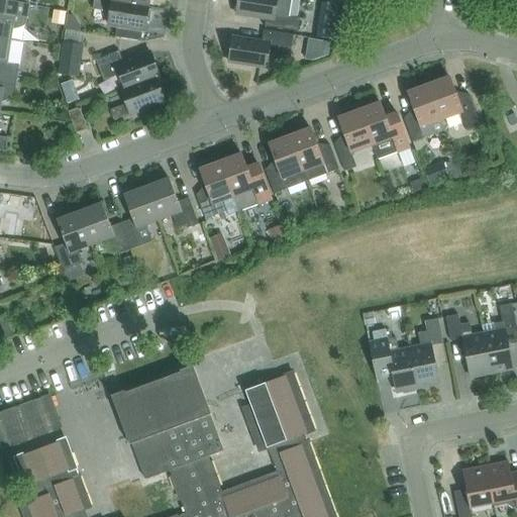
[(141,41),(143,29),(144,29),(148,7),(112,2),(101,0),(99,0),(98,8),(111,10),(109,23),(117,25),(115,37),(141,41)]
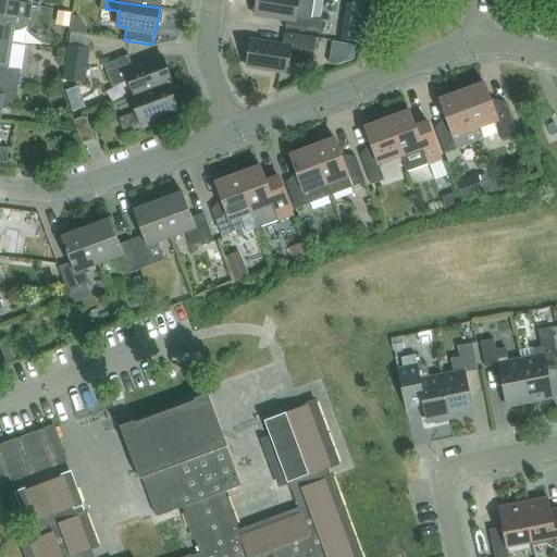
[(295,21),(296,20),(311,22),(314,0),(256,0),(255,14),(295,21)]
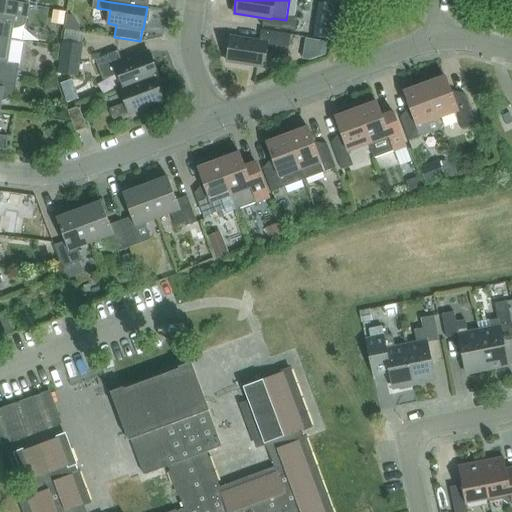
[(28,5),(4,1),(2,13),(0,13),(0,37),(11,39),(12,28),(14,28),(25,25),(28,5)]
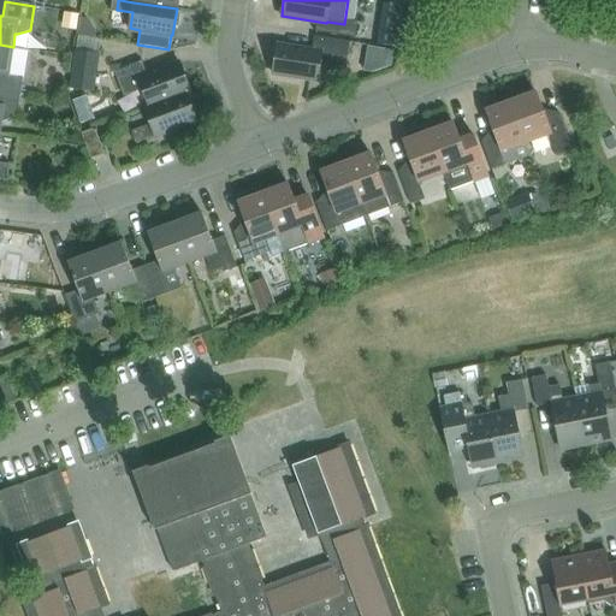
[(64,11),(61,29),(77,31),(80,13),(64,11)]
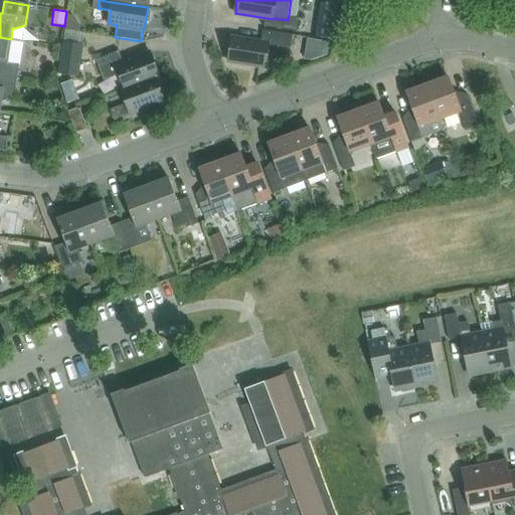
[(317,26),(315,38),(330,40),(332,28),(317,26)]
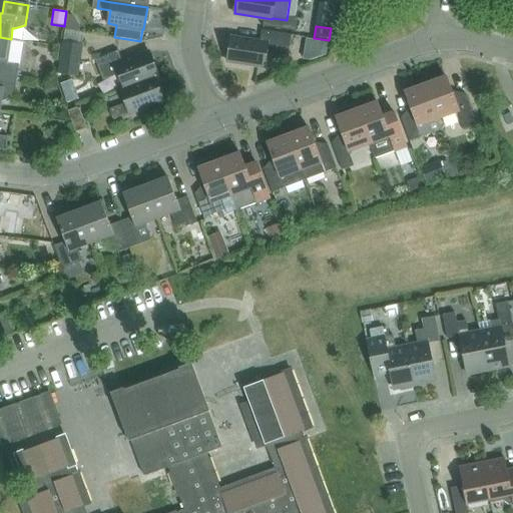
[(230,37),(226,61),(265,67),(269,44),(290,47),(292,35),(262,30),(260,42),(230,37)]
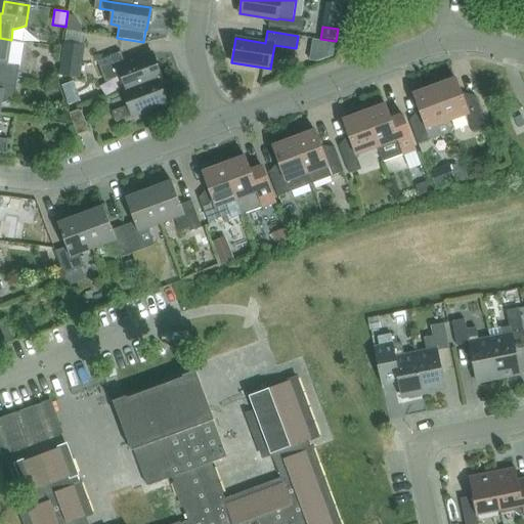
[(11,40),(0,38),(0,76),(17,79),(19,66),(24,42),(11,40)]
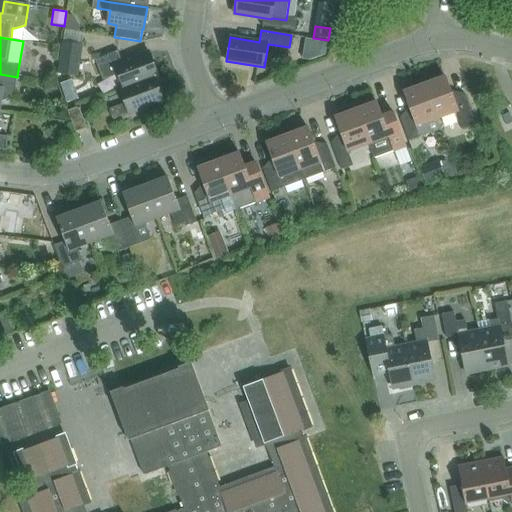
[(304,52),(303,60),(310,61),(325,55),(327,43),(306,39),(304,52)]
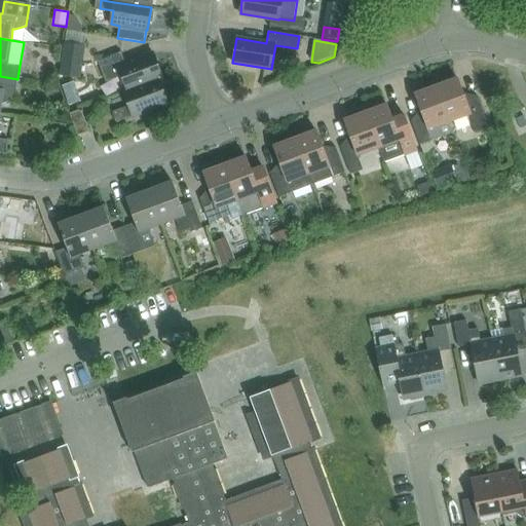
[(85,46),(64,43),(60,76),(80,79),(85,46)]
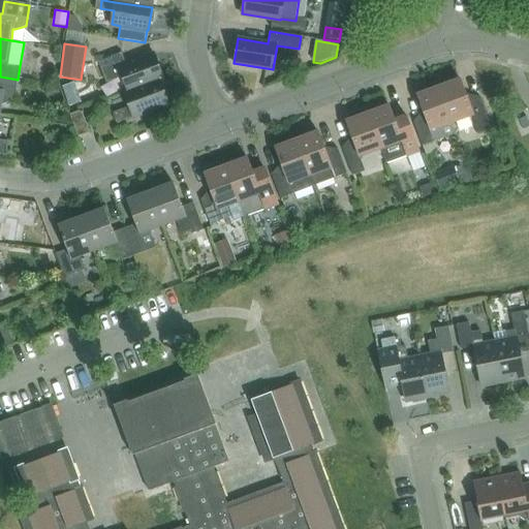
[(128,91),(163,78),(154,53),(125,64),(121,53),(98,61),(106,83),(122,76),(128,91)]
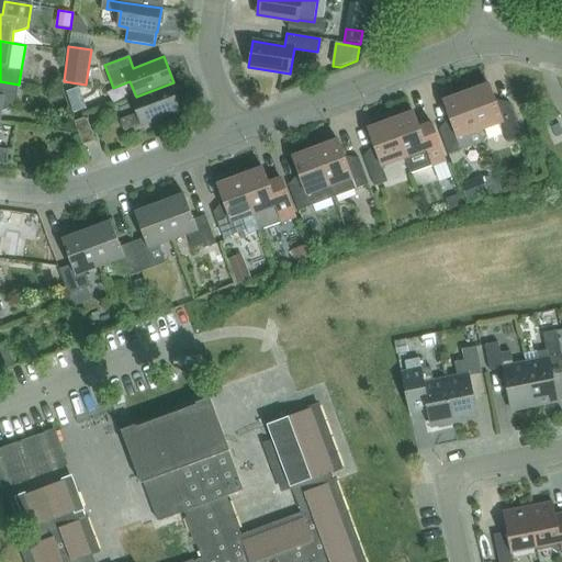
[(19,85),(0,81),(0,116),(1,111),(3,111),(15,107),(19,85)]
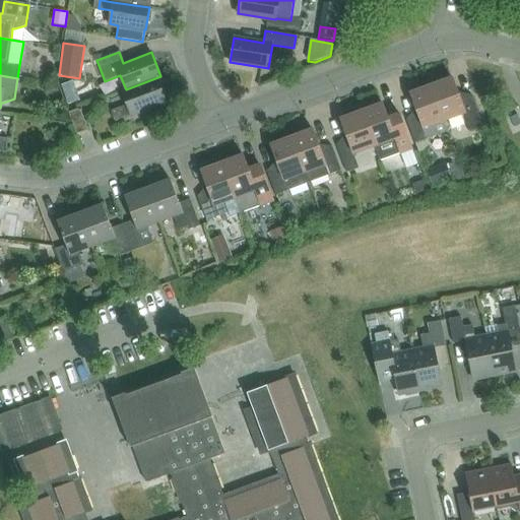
[(122,90),(127,105),(111,111),(115,121),(131,115),(131,116),(166,103),(156,78),(160,77),(160,76),(126,89),(122,90)]
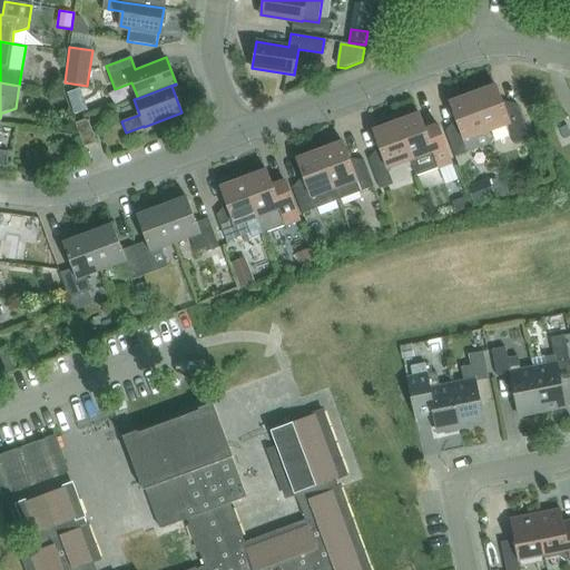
[(495,85),(472,94),(487,133),(510,124),(517,144),(530,139),(517,104),(504,108),(495,85)]
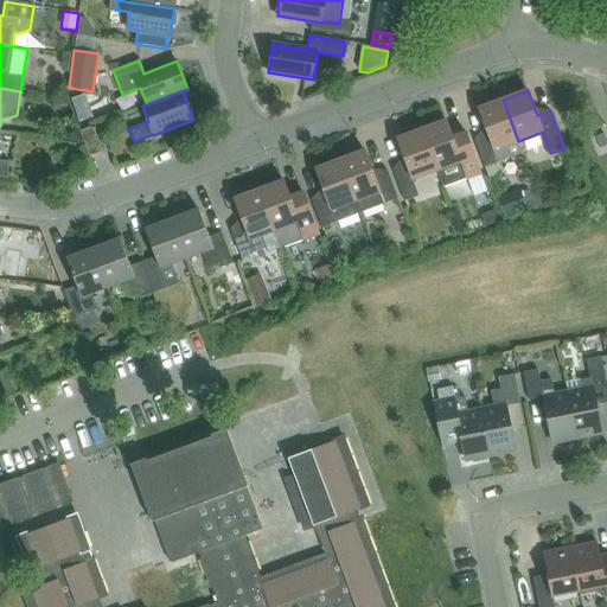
[(72,100),(80,122),(93,117),(85,95),(72,100)]
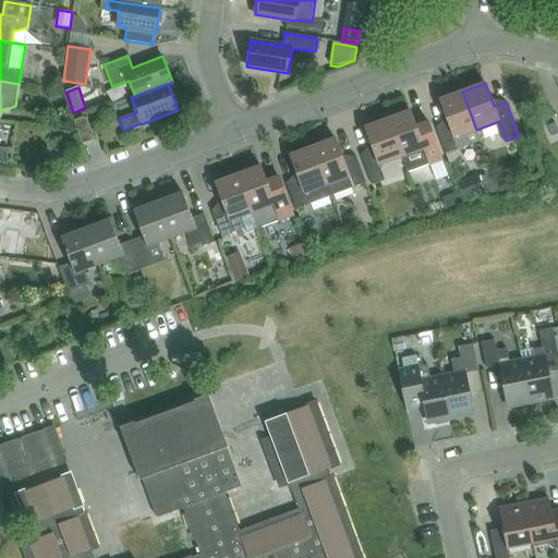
[(436,128),(446,154),(446,155),(481,142),(476,130),(462,92),(439,99),(448,123),(436,128)]
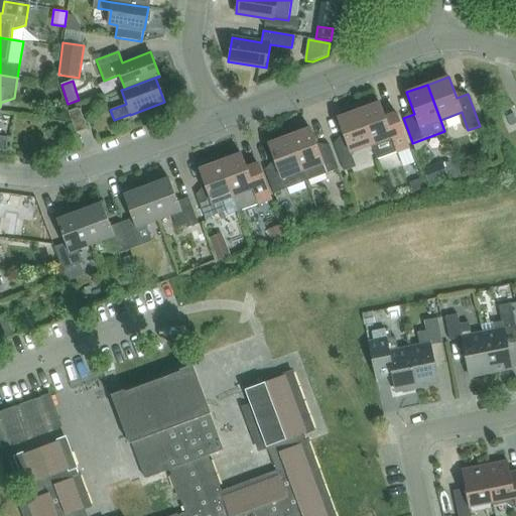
[(376,159),(388,155),(409,147),(399,120),(387,124),(379,102),(358,110),(371,145),(371,146),(376,159)]
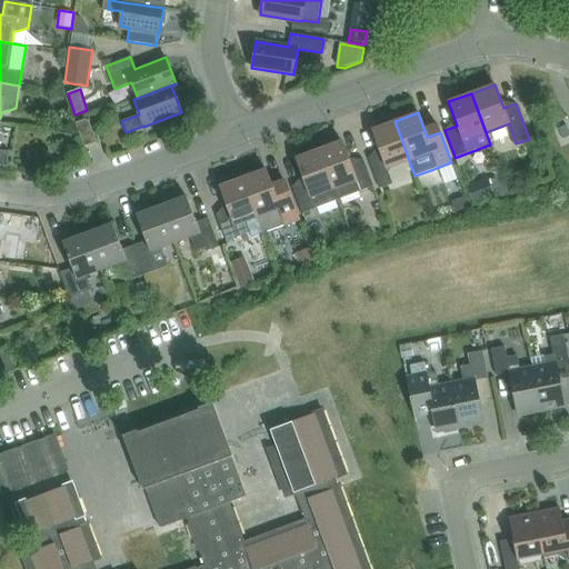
[(85,148),(97,143),(88,118),(75,123),(85,148)]
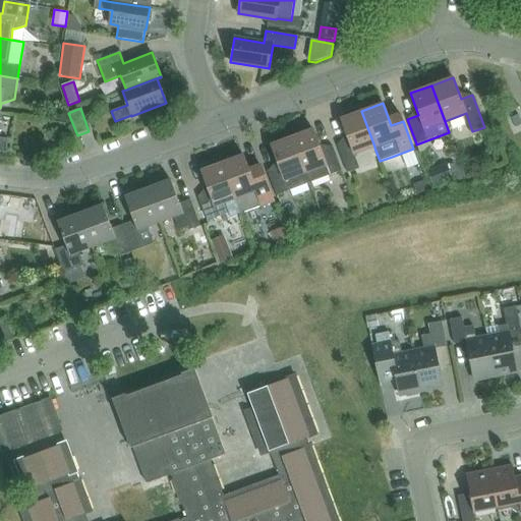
[(374,147),(361,111),(341,119),(349,140),(337,146),(348,173),(359,169),(354,155),(374,148),(374,147)]
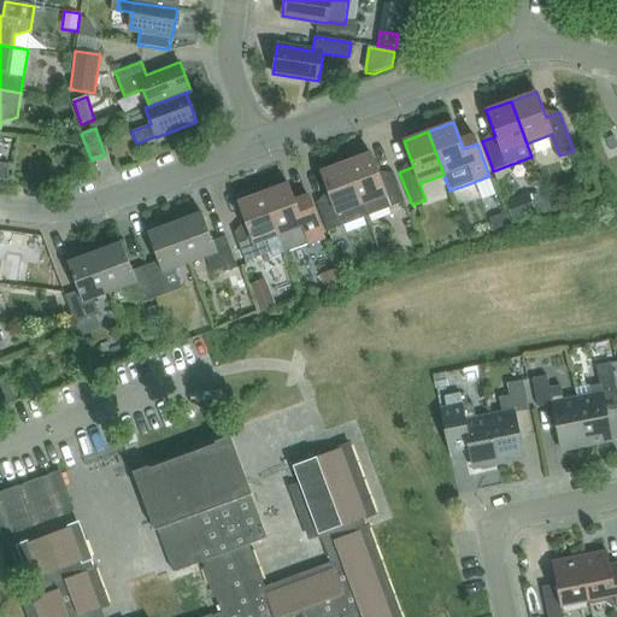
[(381,178),(371,153),(346,163),(366,217),(405,203),(394,174),(381,178)]
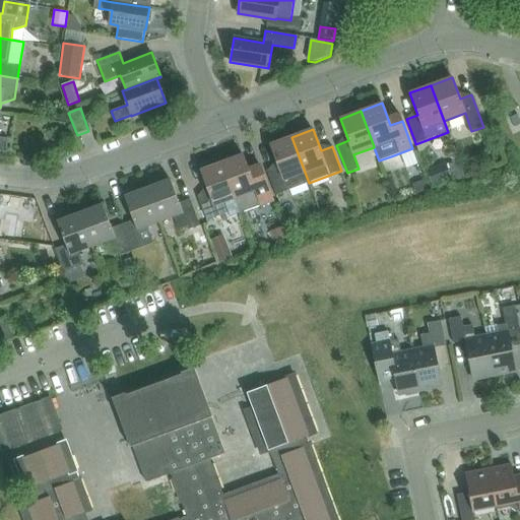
[(309,183),(291,137),(270,144),(278,167),(267,171),(276,195),(309,183)]
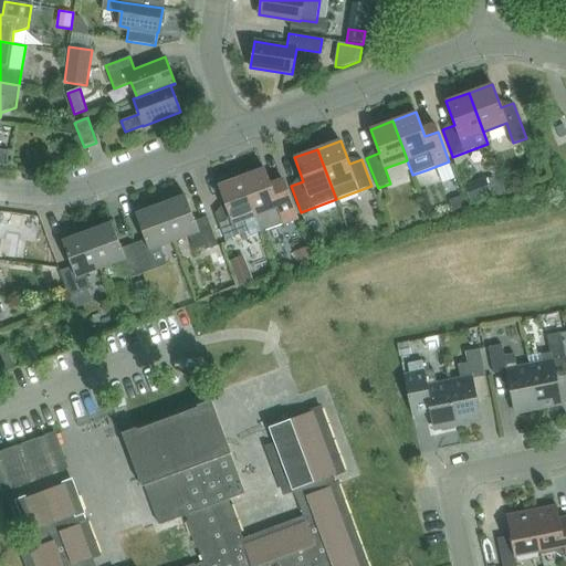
[(297,219),(295,215),(286,188),(273,192),(264,168),(241,177),(255,217),(262,232),(297,219)]
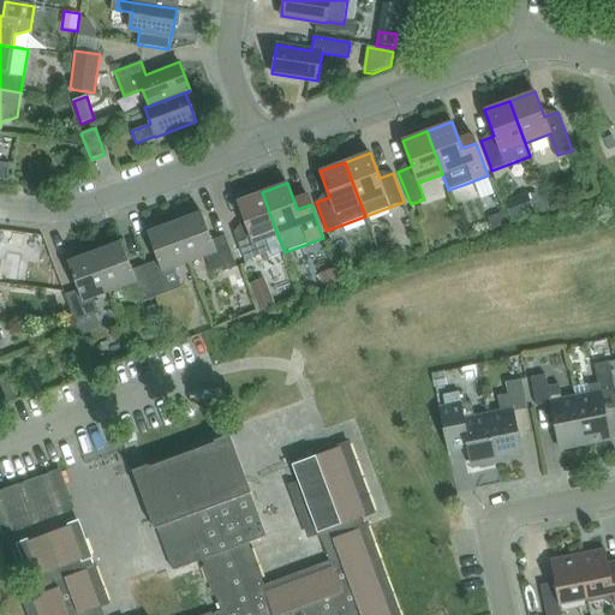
[(266,240),(278,236),(262,192),(237,202),(246,227),(233,233),(244,262),(270,252),(266,240)]
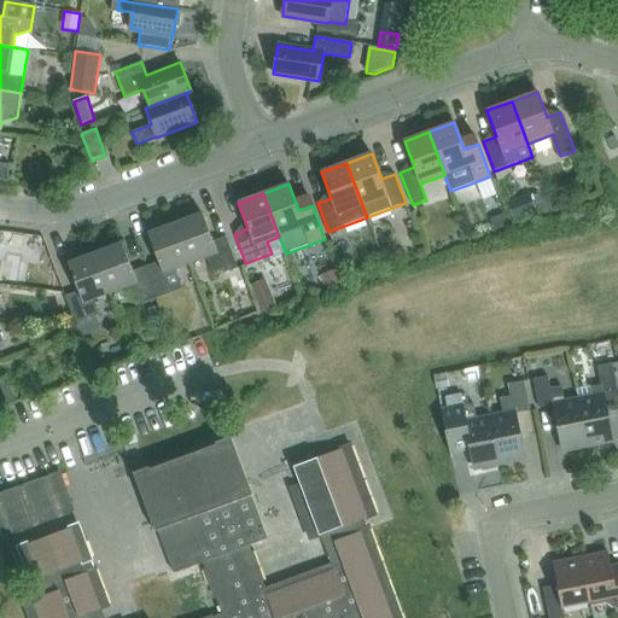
[(547,193),(532,198),(536,210),(538,216),(553,210),(551,204),(547,193)]
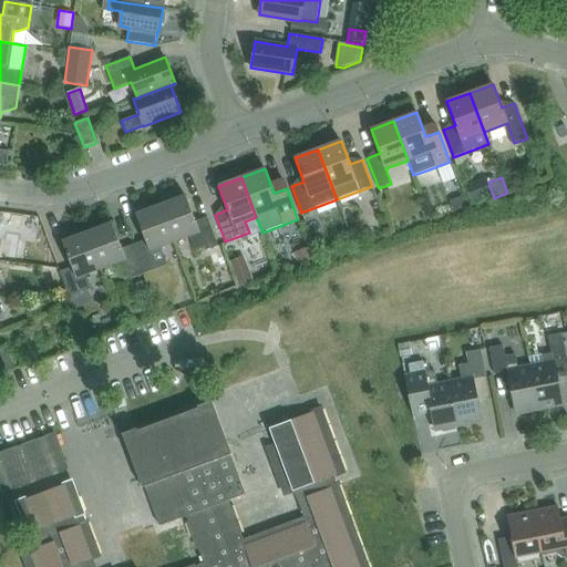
[(486,178),(465,186),(471,200),(471,203),(492,194),(492,193),(486,178)]
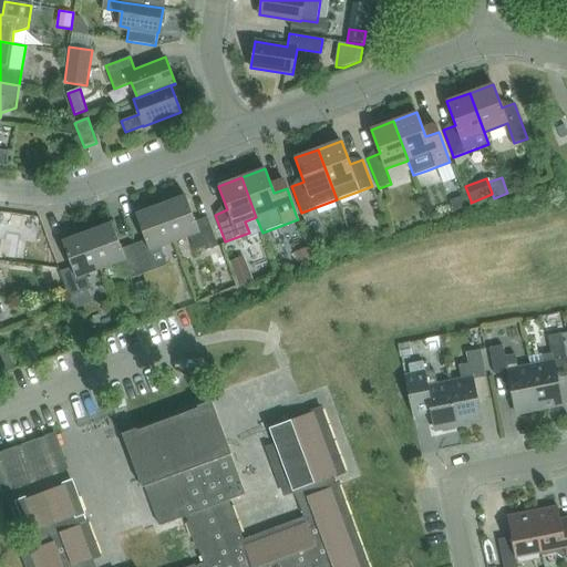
[(186,196),(161,205),(174,241),(188,236),(194,250),(204,247),(205,250),(218,246),(207,217),(195,222),(186,196)]
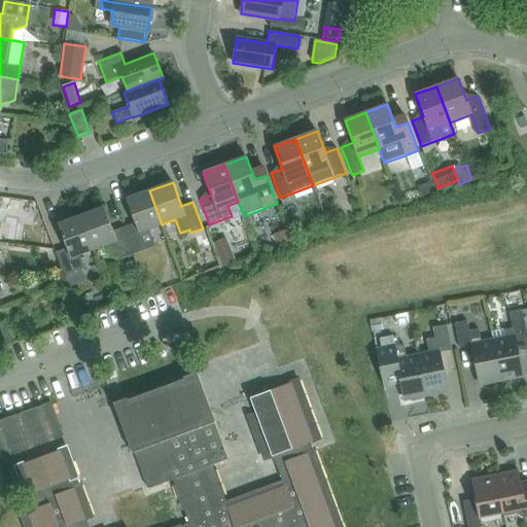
[(430,183),(419,187),(420,192),(422,197),(433,192),(431,188),(430,183)]
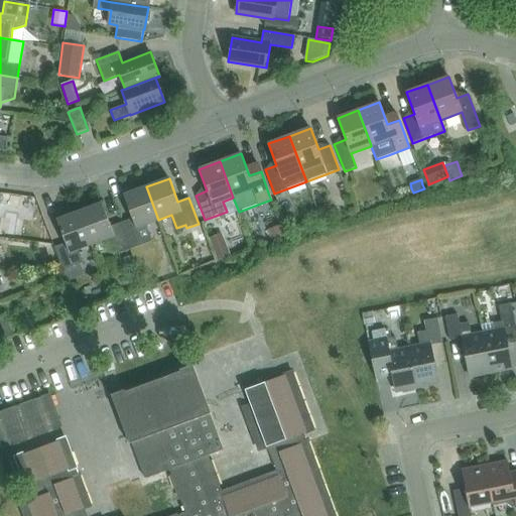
[(131,249),(142,245),(152,241),(146,225),(158,220),(146,186),(123,195),(132,219),(121,223),(131,249)]
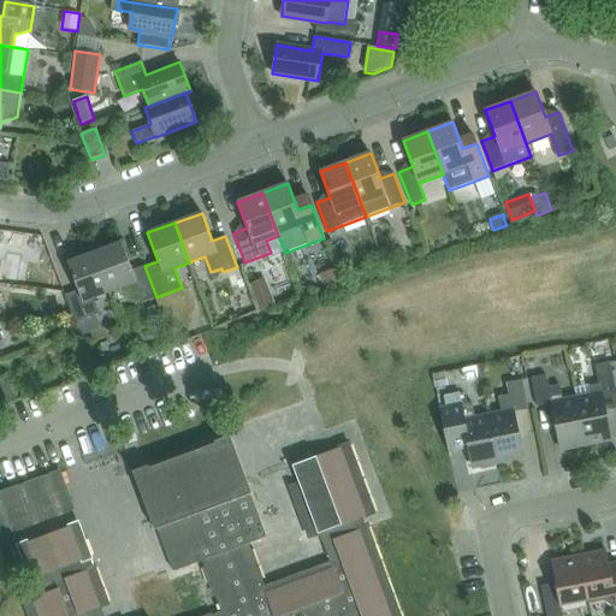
[(122,242),(95,253),(110,292),(125,286),(131,302),(142,297),(143,302),(157,297),(144,266),(132,271),(122,242)]
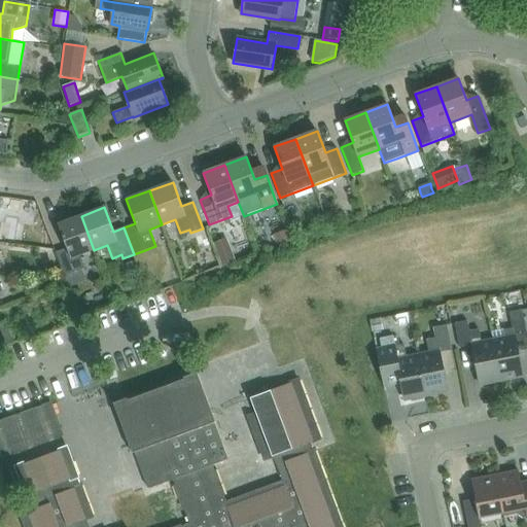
[(56,252),(62,269),(64,276),(84,268),(80,255),(94,250),(81,216),(58,224),(67,248),(56,252)]
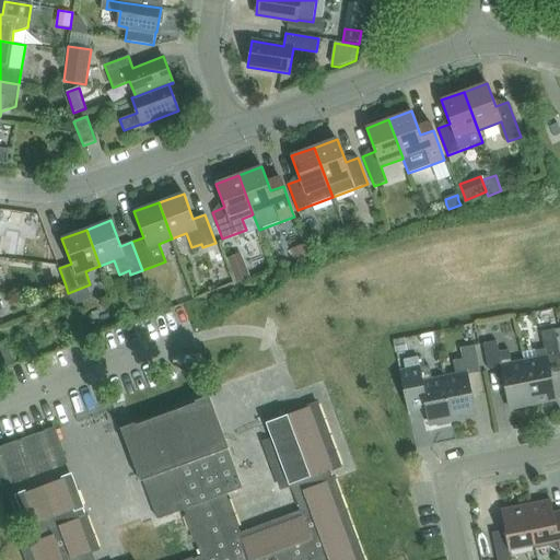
[(304,245),(290,251),(294,260),(295,263),(310,257),(308,256),(304,245)]
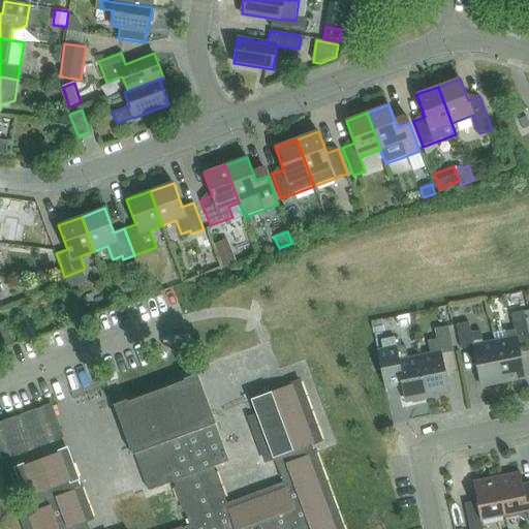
[(226,240),(214,245),(222,267),(223,268),(236,262),(235,262),(226,240)]
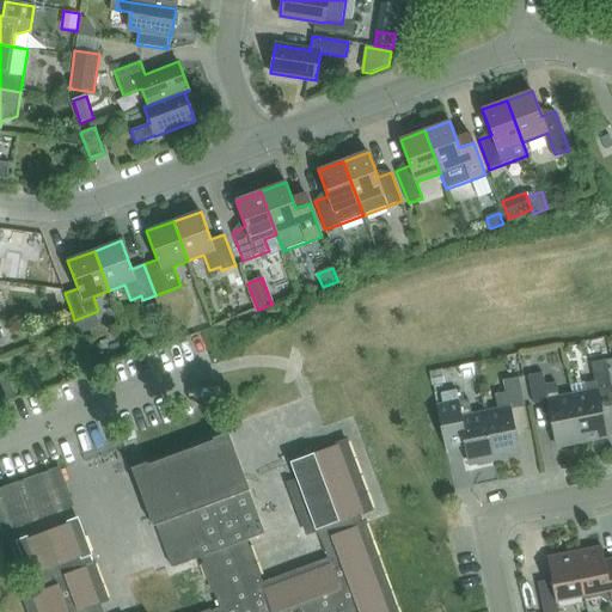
[(155,304),(146,307),(151,319),(160,316),(155,304)]
